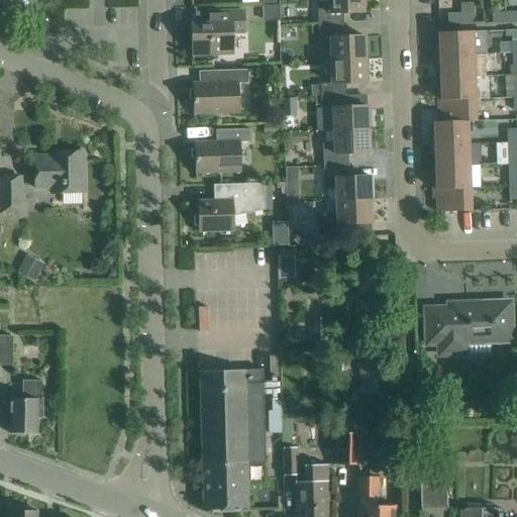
[(327,0),(328,3),(317,3),(318,26),(343,25),(343,13),(365,13),(364,0),(327,0)]
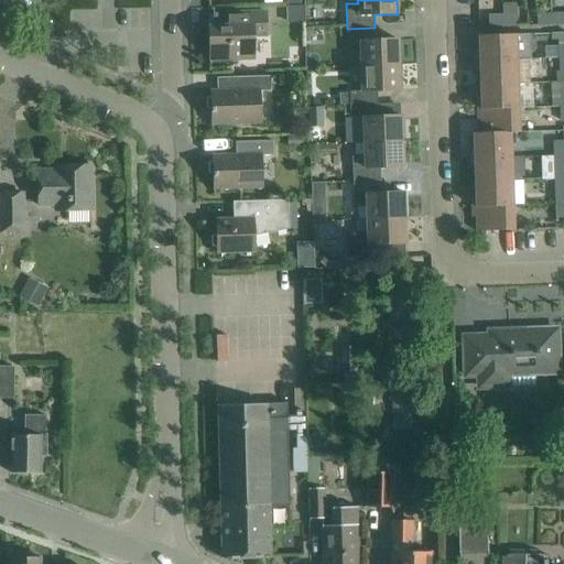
[(303,22),(303,8),(290,9),(290,22),(303,22)]
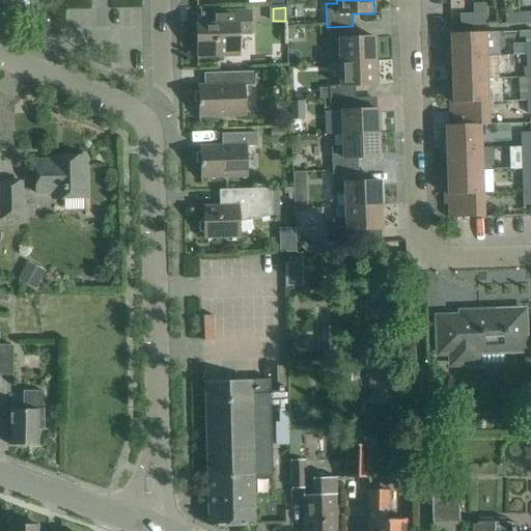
[(249,11),(242,11),(221,12),(221,25),(197,25),(198,57),(239,56),(238,34),(250,34),(249,11)]
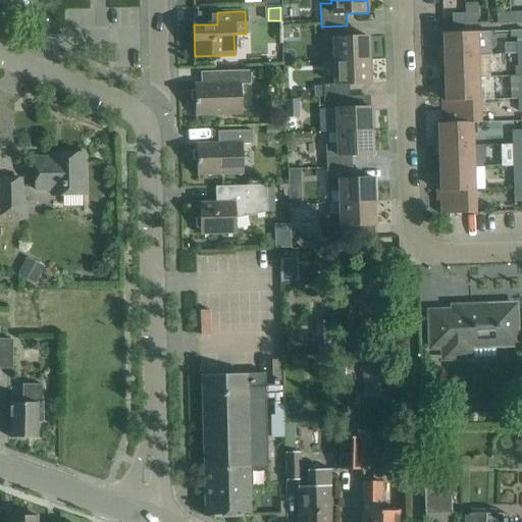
[(521,13),(510,14),(511,23),(521,22),(521,13)]
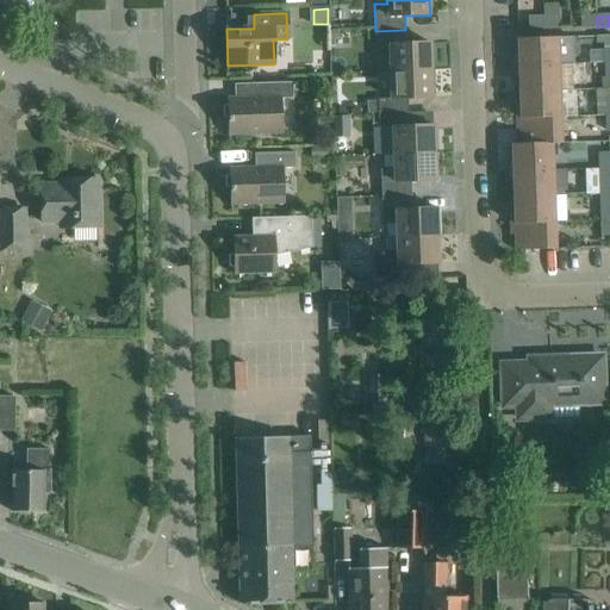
[(571,29),(570,17),(543,18),(543,29),(571,29)]
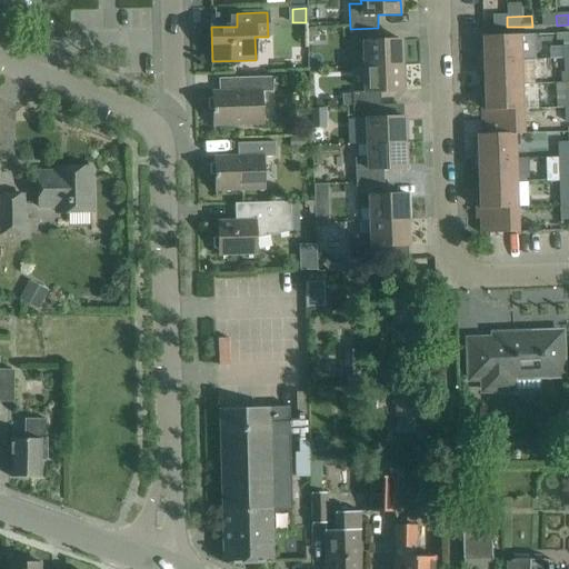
[(557,26),(556,16),(531,16),(532,27),(557,26)]
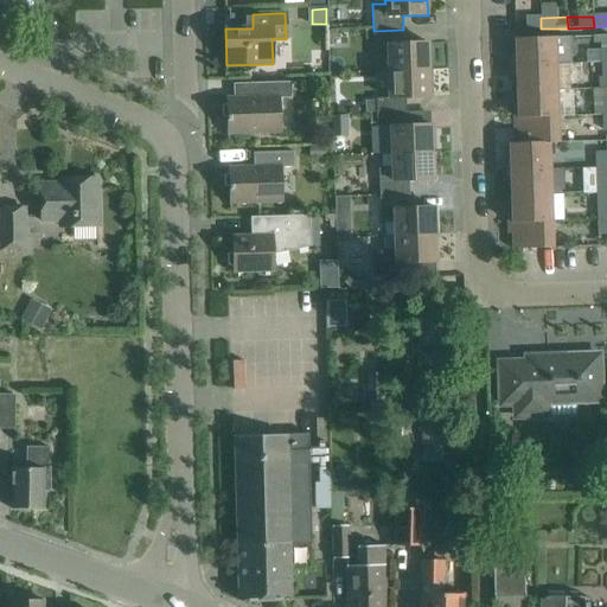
[(541,29),(541,18),(525,19),(526,30),(541,29)]
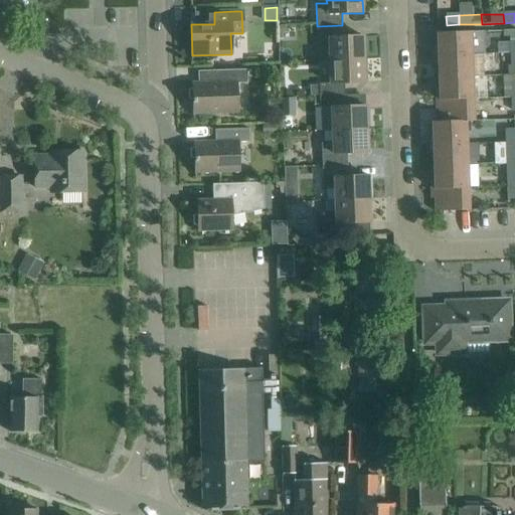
[(343,37),(342,25),(317,26),(317,49),(328,49),(329,61),(365,59),(364,36),(343,37)]
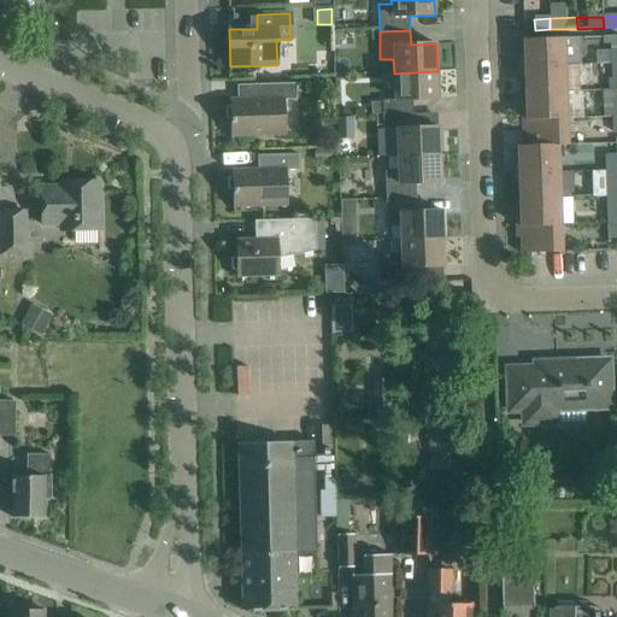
[(521,66),(564,65),(563,39),(524,40),(524,56),(521,56),(521,66)]
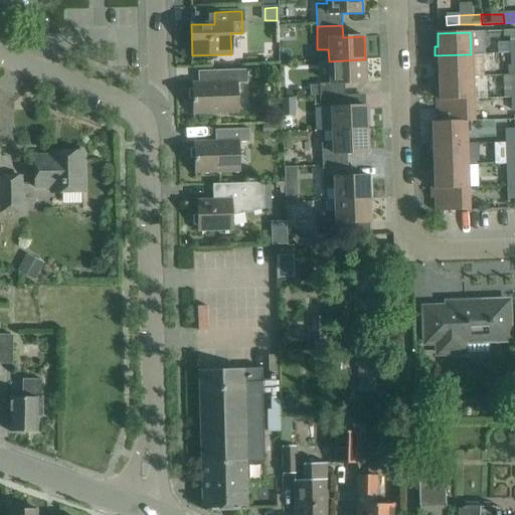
[(472,76),(471,54),(435,55),(435,64),(439,64),(439,77),(472,76)]
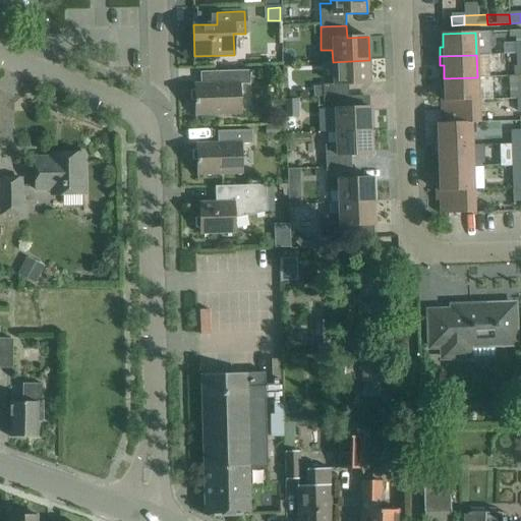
[(323,84),(323,87),(312,88),(313,98),(323,98),(349,97),(349,84),(369,83),(369,60),(333,62),(334,83),(323,84)]
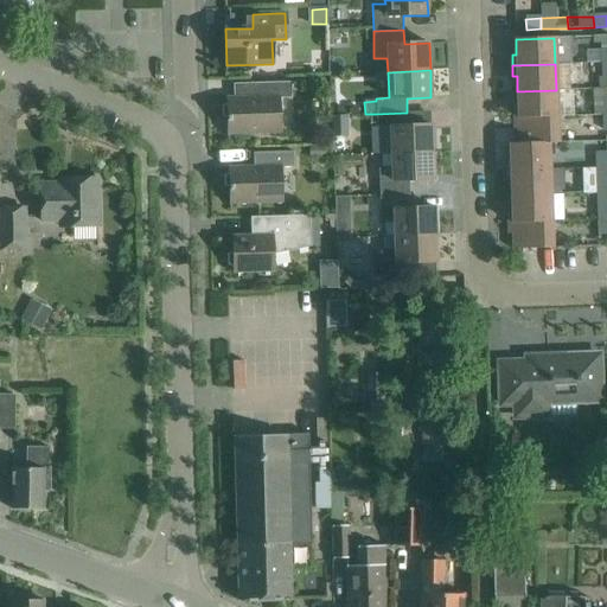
[(292,82),(280,83),(256,83),(257,97),(227,98),(228,134),(280,133),(279,98),(293,98),(292,82)]
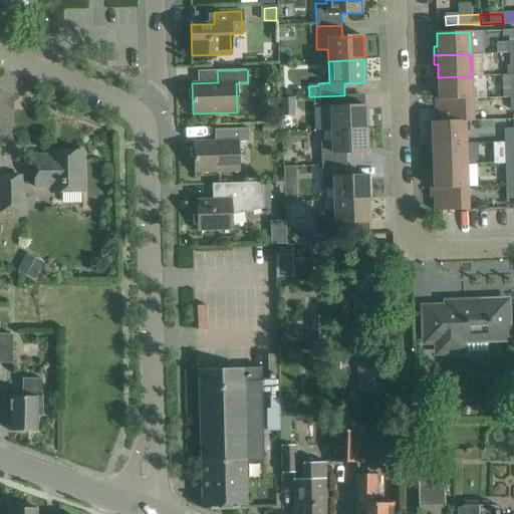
[(513,96),(513,74),(509,75),(504,75),(504,97),(513,97),(513,96)]
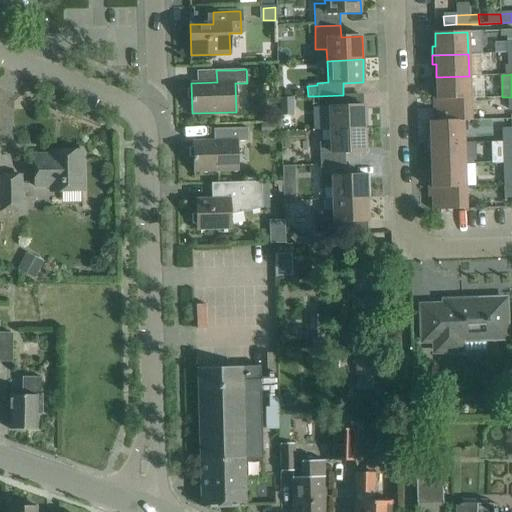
[(469,76),(436,77),(437,90),(433,91),(434,100),(470,98),(469,76)]
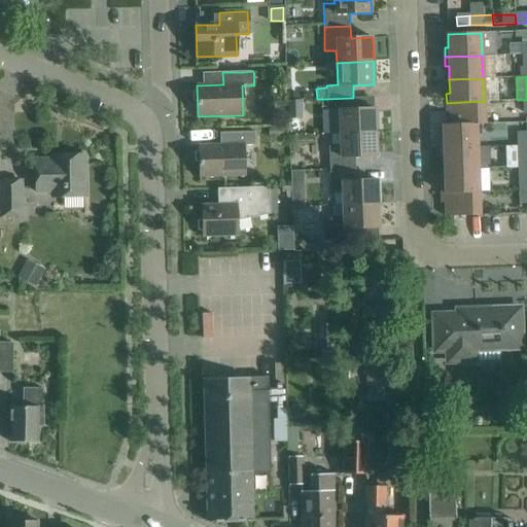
[(353,110),(353,98),(326,99),(327,111),(339,111),(339,133),(376,132),(375,109),(353,110)]
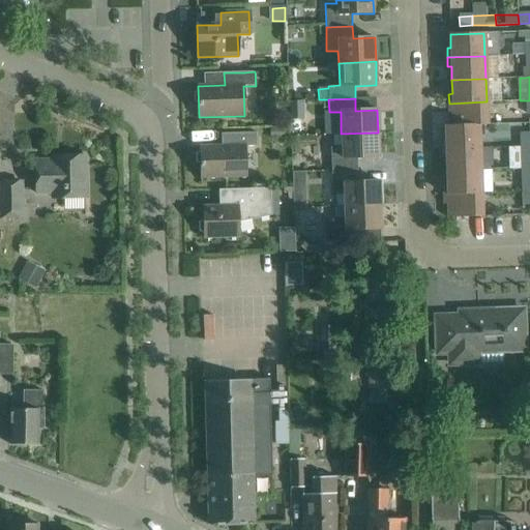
[(300,100),(290,100),(291,111),(297,111),(300,107),(300,100)]
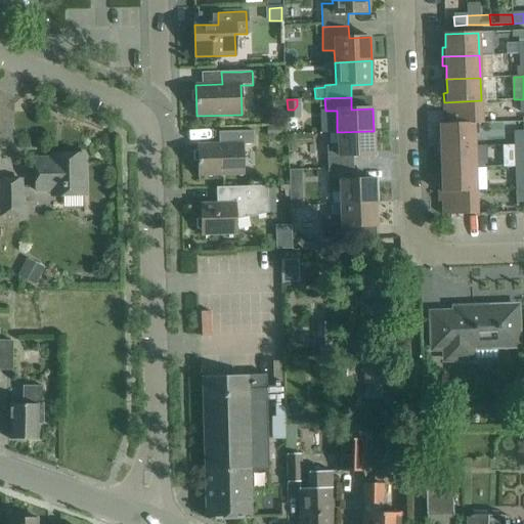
[(481,124),(481,100),(444,102),(444,111),(447,111),(448,124),(448,125),(473,124),(481,124)]
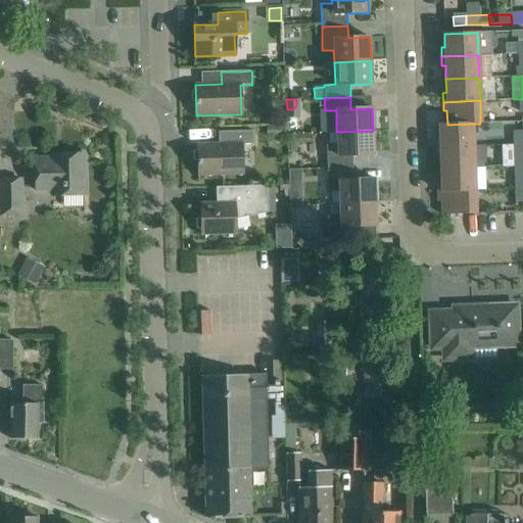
[(447,125),(447,124),(439,124),(439,138),(436,138),(436,147),(473,146),(472,124),(447,125)]
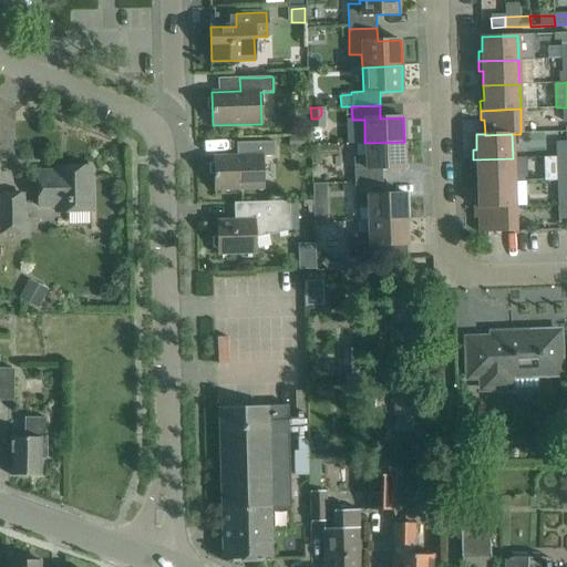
[(303,150),(303,140),(289,140),(289,151),(303,150)]
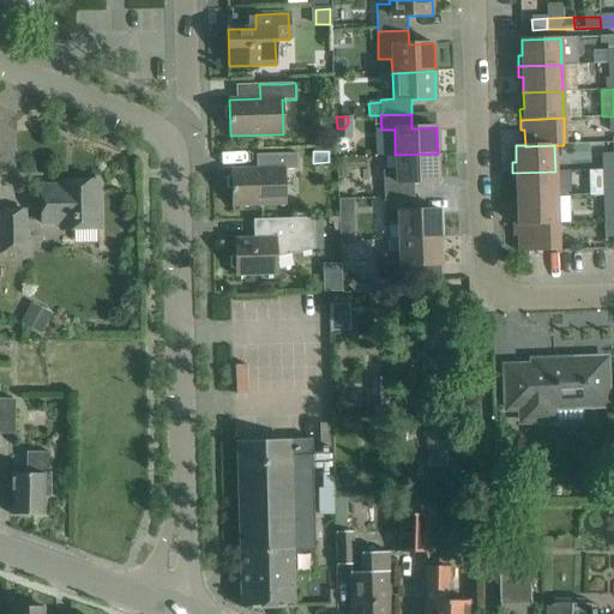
[(298,154),(286,154),(262,155),(262,169),(232,170),(233,206),(286,204),(284,170),(299,169),(298,154)]
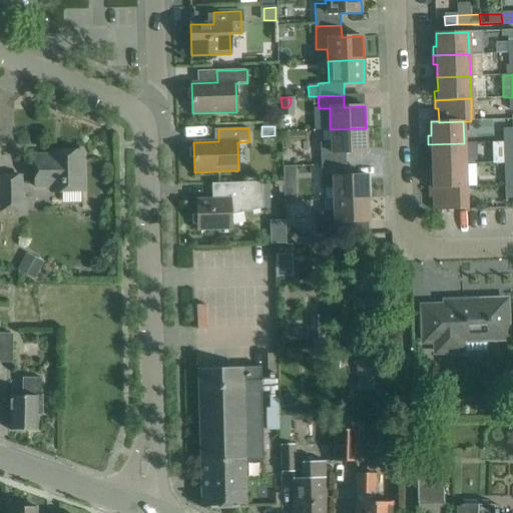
[(366,128),(330,129),(331,142),(321,143),(322,165),(347,164),(346,152),(367,152),(366,128)]
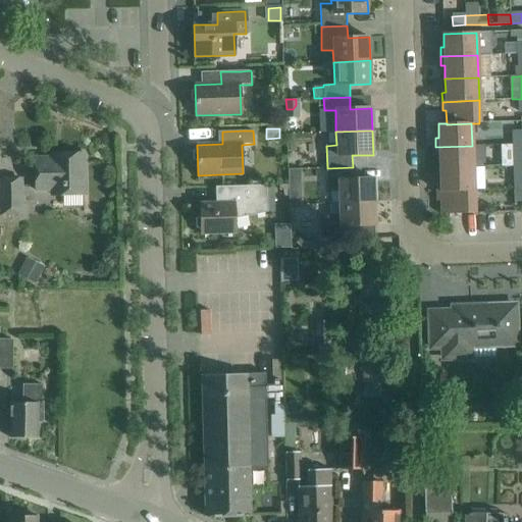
[(514,145),(521,144),(521,133),(513,133),(514,145)]
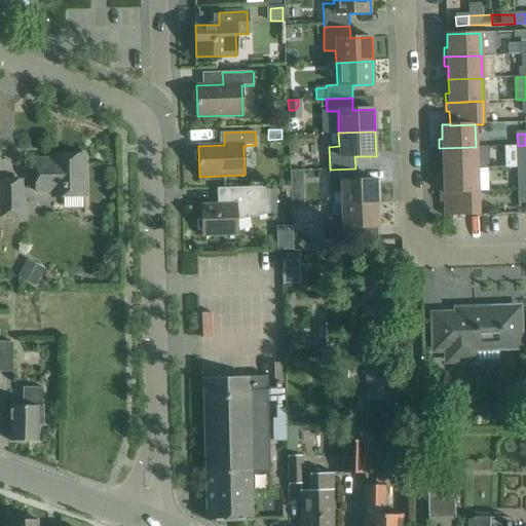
[(476,147),(439,148),(439,157),(443,157),(443,171),(476,170),(476,147)]
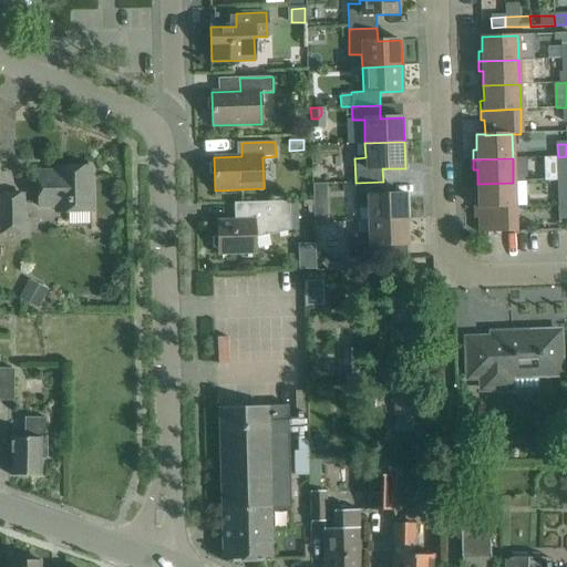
[(68,212),(71,212),(93,212),(92,167),(66,167),(66,172),(38,172),(39,207),(68,206),(68,212)]
